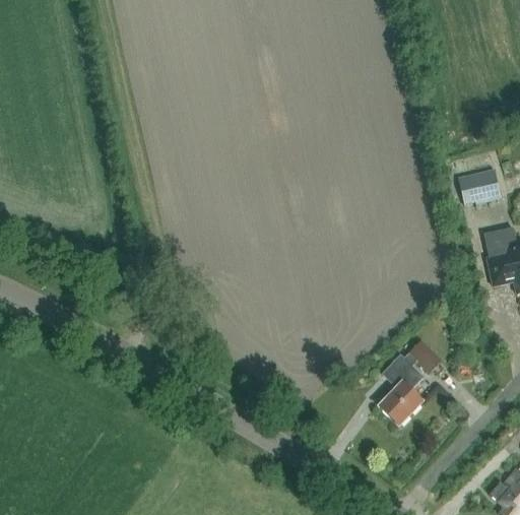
[(464,202),(500,194),(494,168),(458,177),(464,202)]
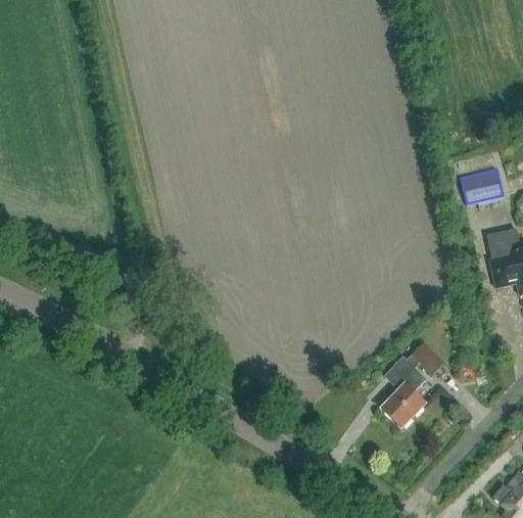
[(522,249),(520,250),(516,227),(486,234),(491,257),(489,259),(495,286),(517,281),(519,294),(522,292),(522,249)]
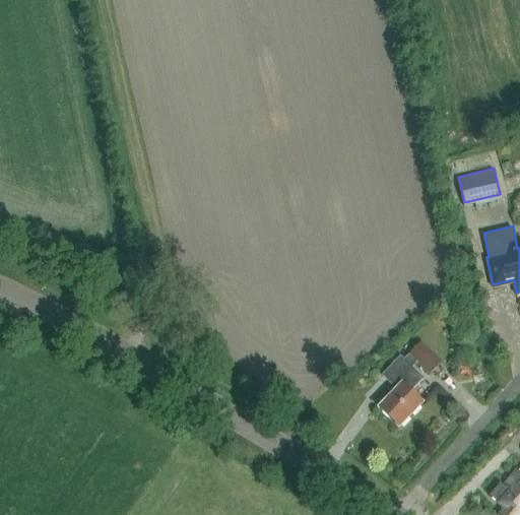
[(440,359),(420,339),(409,351),(429,370),(440,359)]
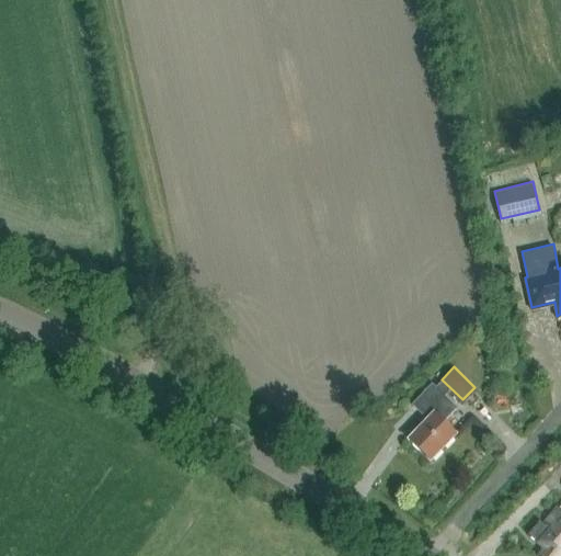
[(457,405),(432,381),(412,401),(428,417),(409,438),(430,457),(455,431),(443,420),(457,405)]
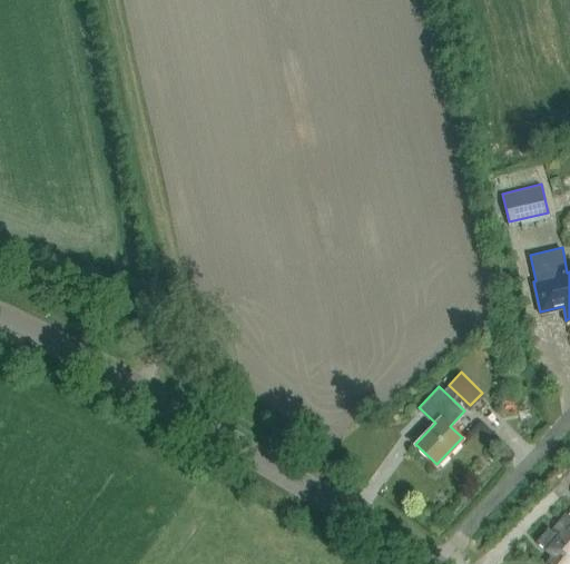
[(514,395),(520,418),(532,415),(527,392),(514,395)]
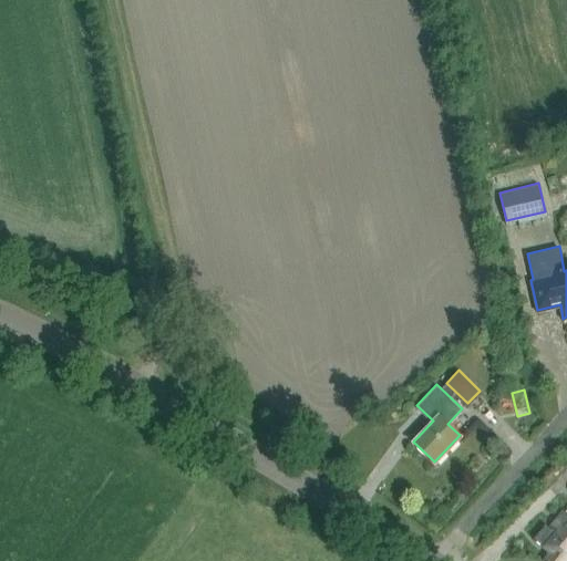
[(566,560),(566,507),(566,509),(564,508),(548,526),(545,523),(534,537),(550,551),(544,559),(547,560),(566,560)]
